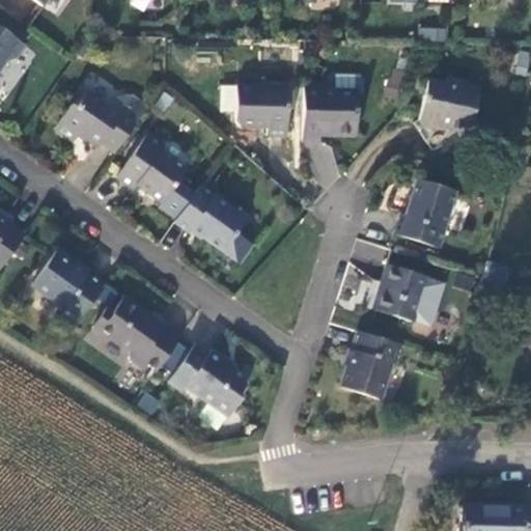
[(28,46),(0,26),(0,73),(7,62),(19,59),(28,46)]
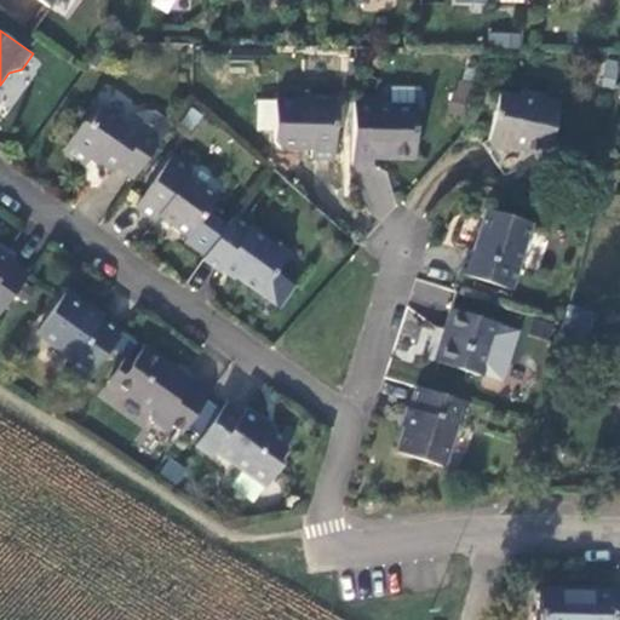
[(489,47),(520,47),(520,32),(489,32),(489,47)]
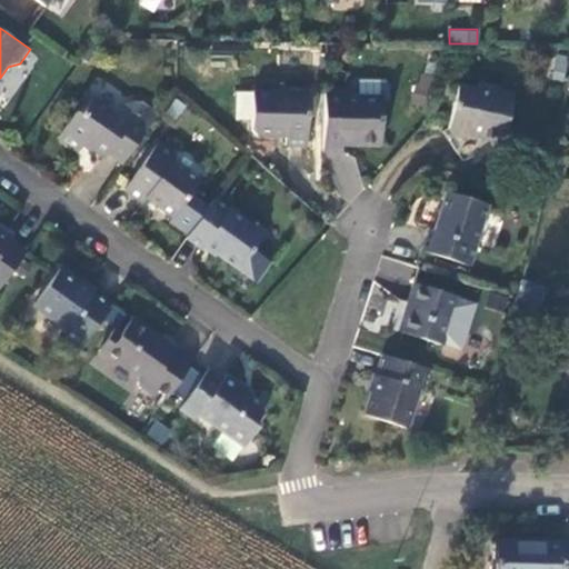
[(550,79),(565,80),(567,56),(551,55),(550,79)]
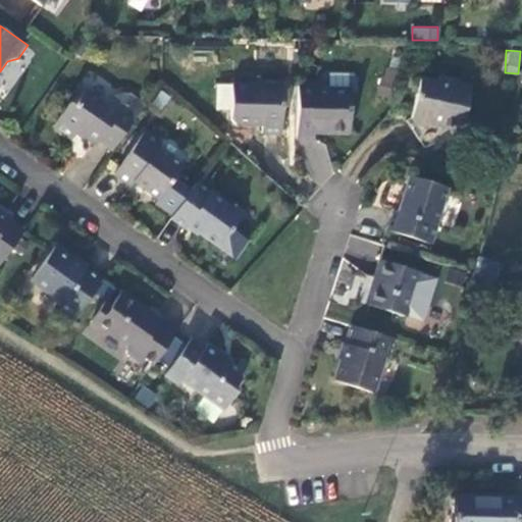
[(465,129),(474,87),(462,85),(463,81),(441,76),(439,84),(422,80),(414,115),(416,121),(431,124),(434,121),(465,129)]
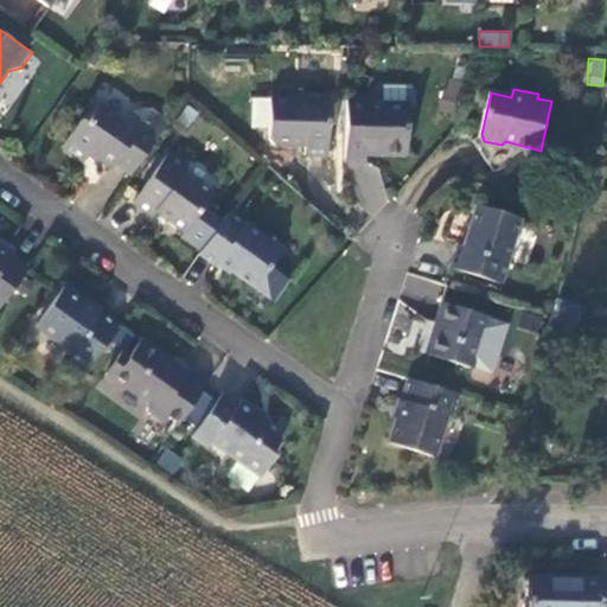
[(333,98),(275,97),(275,138),(280,144),(308,145),(308,154),(332,155),(333,98)]
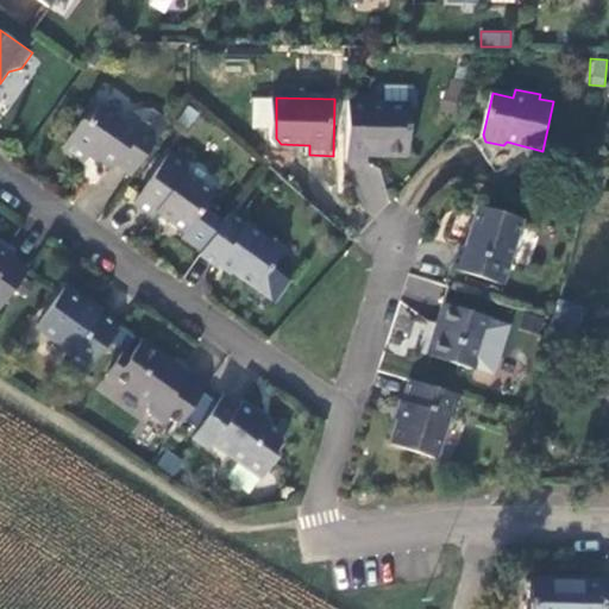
[(352,99),(351,162),(371,162),(371,151),(413,152),(413,104),(372,102),(372,100),(352,99)]
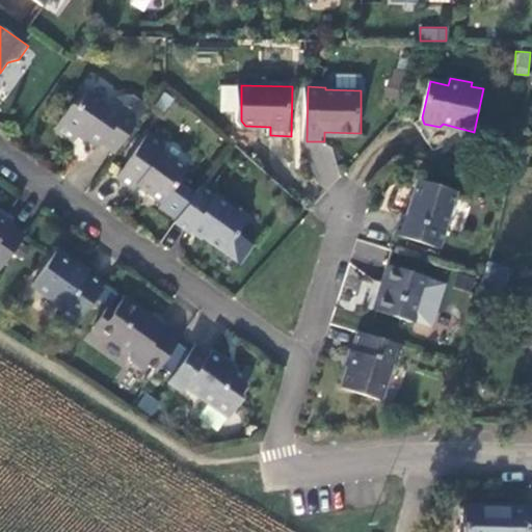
[(110,105),(91,92),(78,112),(74,109),(60,127),(79,140),(84,132),(104,145),(106,141),(121,151),(140,121),(116,104),(110,105)]
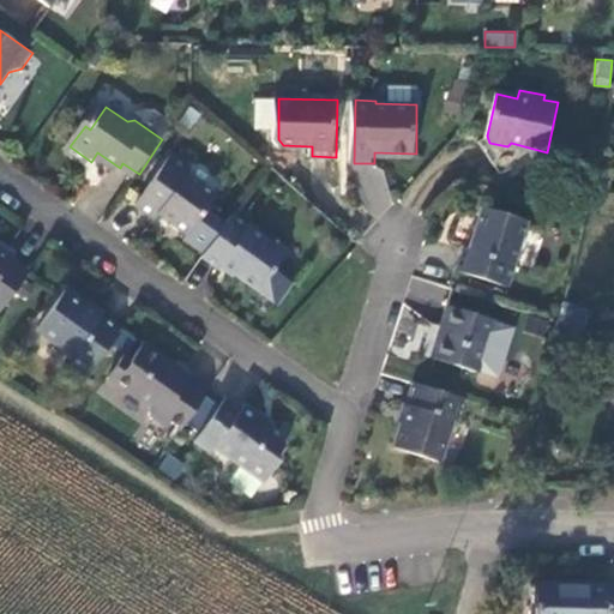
[(155,109),(142,110),(134,120),(162,139),(175,122),(155,109)]
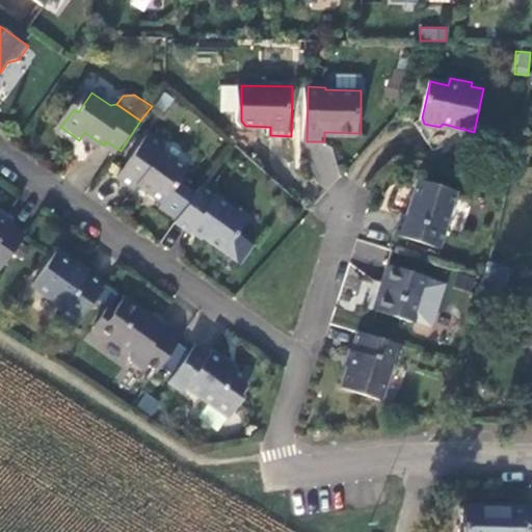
[(150,135),(120,178),(136,190),(139,185),(162,203),(188,169),(164,151),(166,149),(150,135)]
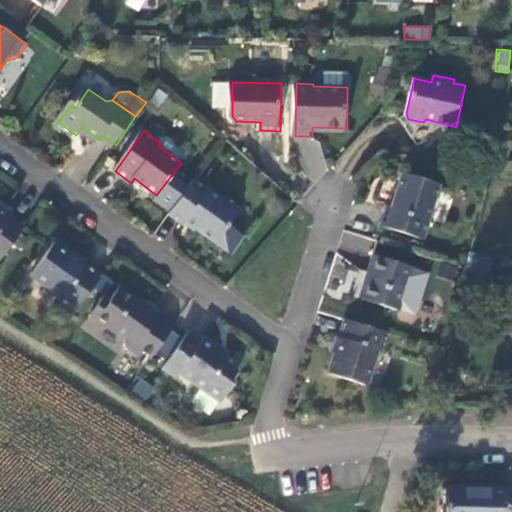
[(441,183),(402,172),(391,206),(385,204),(380,224),(426,239),(433,219),(430,217),(441,183)]
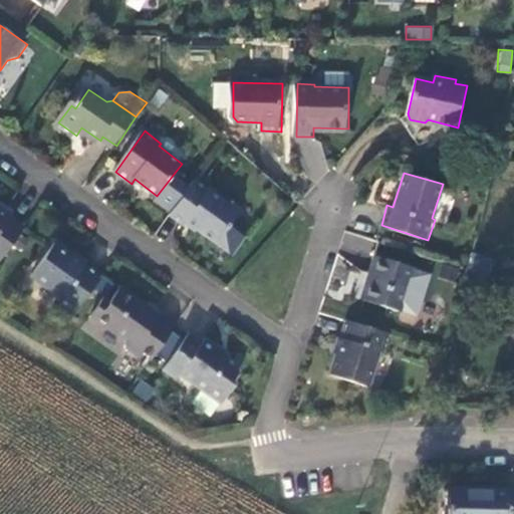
[(232,225),(241,213),(196,180),(171,215),(185,224),(187,222),(219,244),(232,225)]
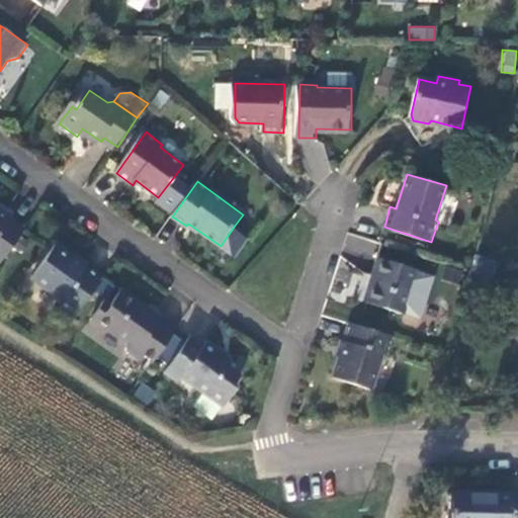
[(0,256),(5,260),(26,231),(11,221),(14,216),(0,205),(0,256)]
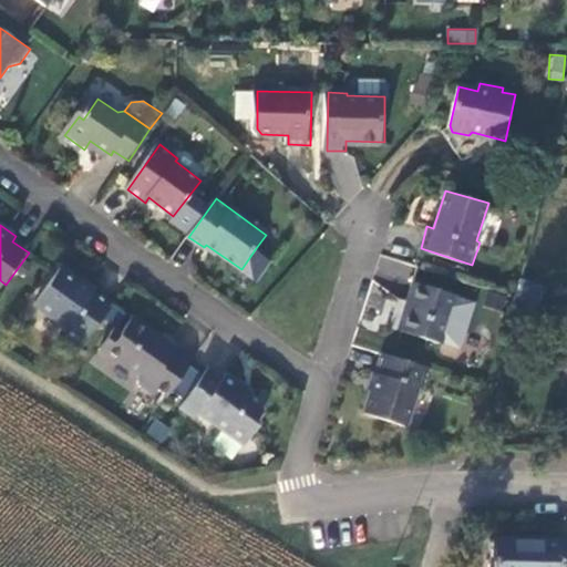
[(256,248),(241,269),(259,281),(274,261),(256,248)]
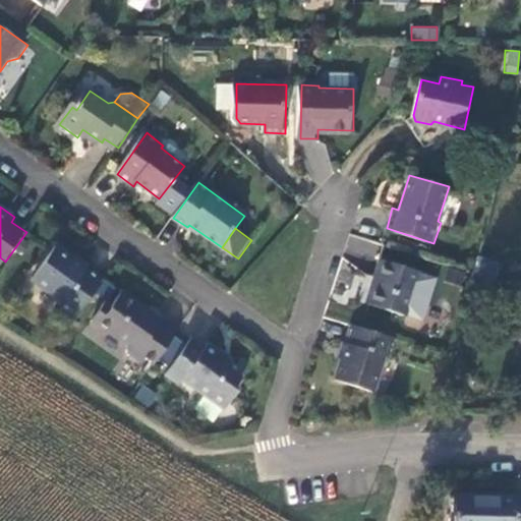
[(350,233),(344,252),(373,262),(379,242),(350,233)]
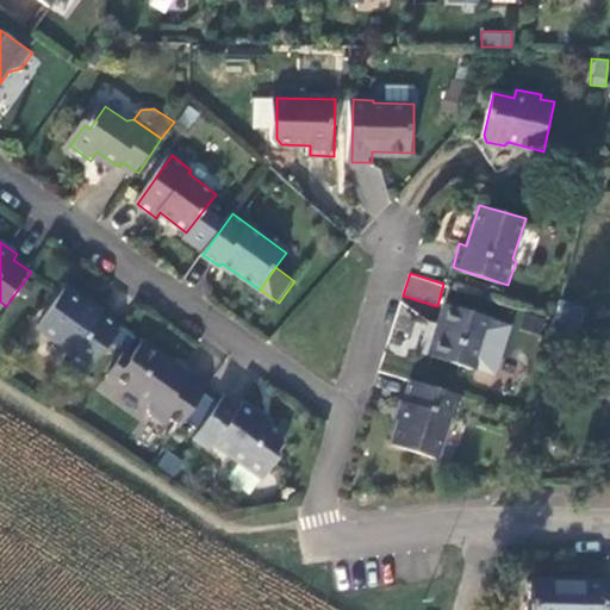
[(91,374),(122,329),(68,290),(39,329),(74,353),(72,359),(91,374)]
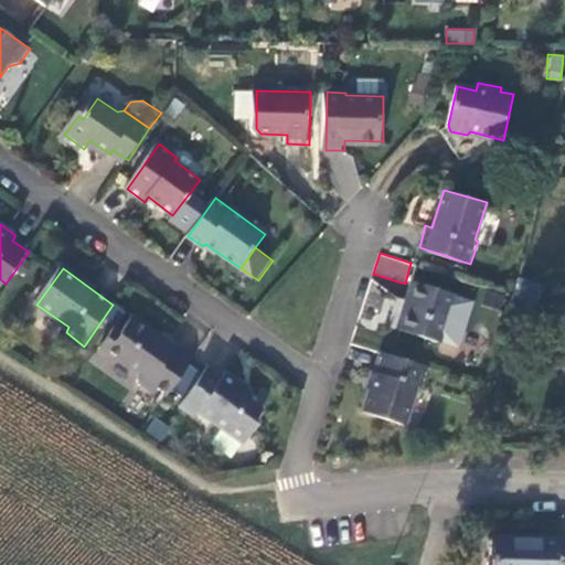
[(455,295),(413,279),(406,300),(411,301),(402,331),(439,342),(455,295)]
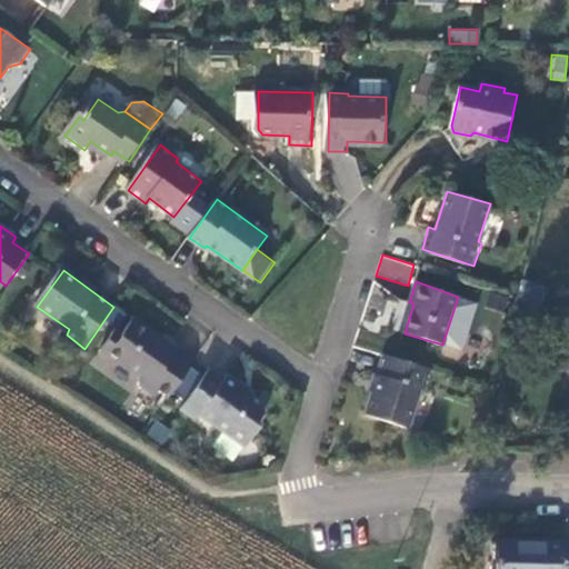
[(122,322),(107,345),(146,372),(147,379),(161,390),(165,385),(175,392),(198,358),(181,347),(176,350),(161,340),(165,336),(136,316),(128,326),(122,322)]
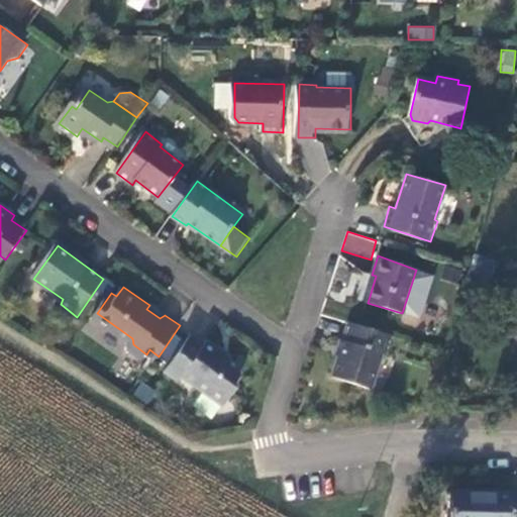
[(388,354),(393,335),(350,321),(332,376),(370,388),(383,352),(388,354)]
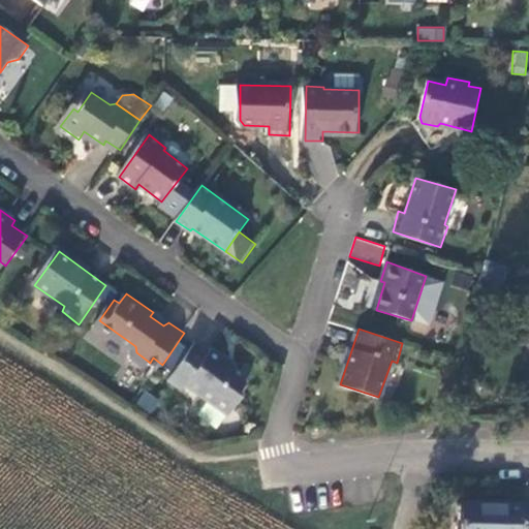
[(213,350),(198,340),(173,377),(183,385),(190,383),(232,413),(246,394),(243,390),(248,381),(247,374),(230,363),(229,355),(216,346),(213,350)]
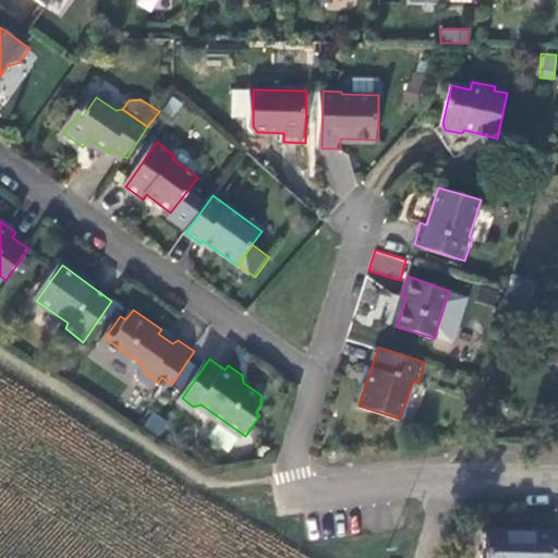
[(557,557),(557,543),(554,543),(554,533),(487,532),(486,557),(557,557)]
